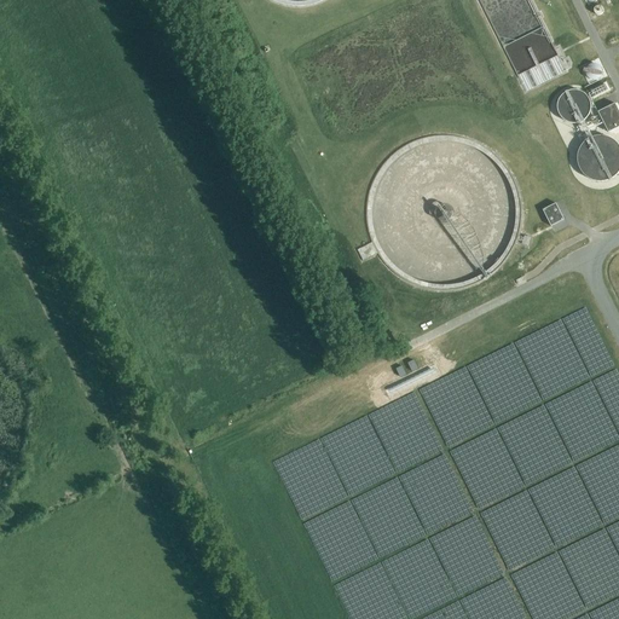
[(557,110),(560,116),(565,121),(572,123),(579,122),(585,119),(590,113),(591,106),(590,100),(588,96),(583,92),(577,90),(570,90),(565,92),(560,97),(557,103),(557,110)]
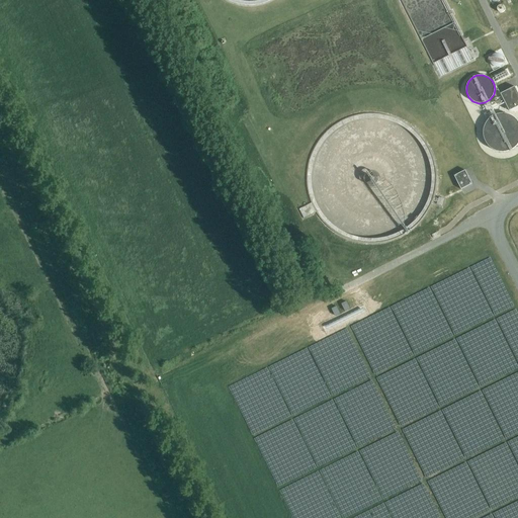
[(509,110),(517,105),(517,93),(515,86),(501,93),(509,110)]
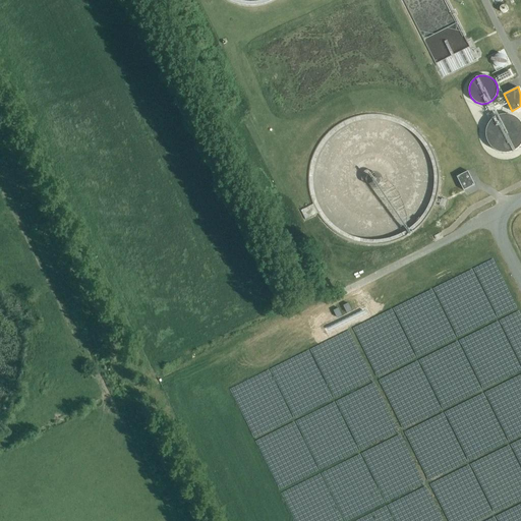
[(474,185),(468,171),(457,177),(464,190),(474,185)]
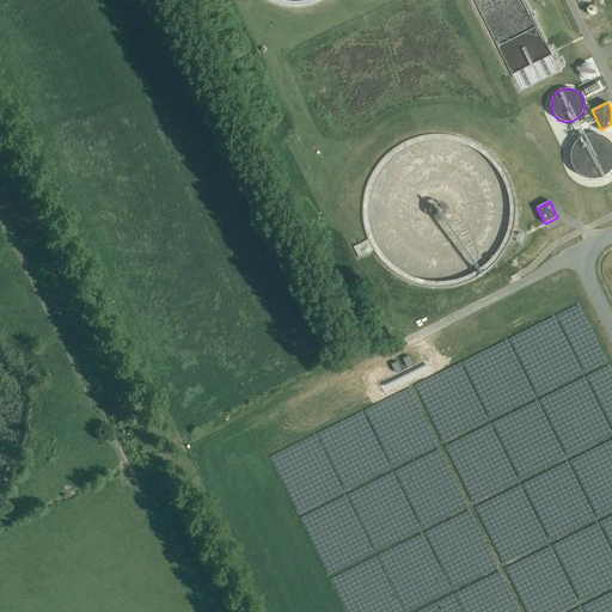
[(409,356),(404,359),(408,367),(414,365),(409,356)]
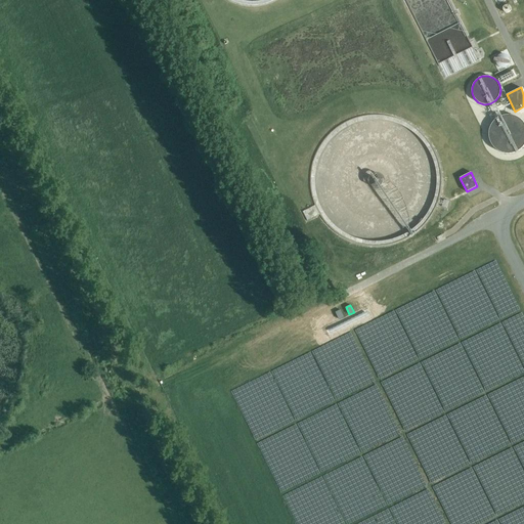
[(341,310),(336,312),(339,319),(344,317),(341,310)]
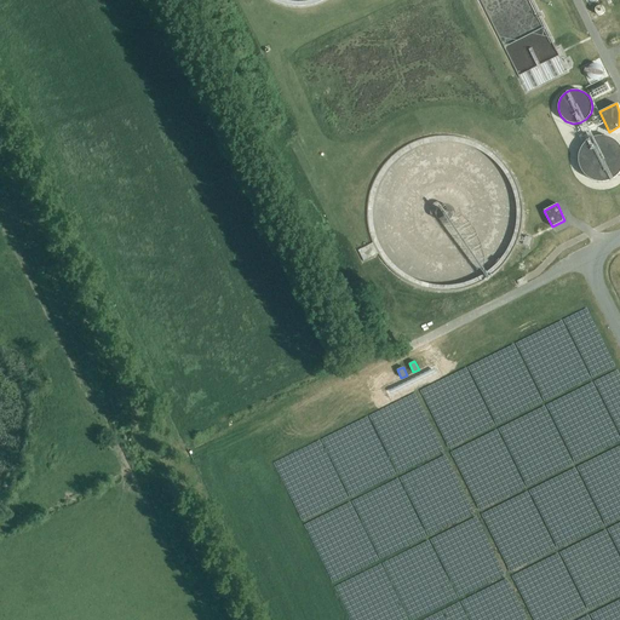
[(432,369),(389,390),(391,394),(435,372),(432,369)]
